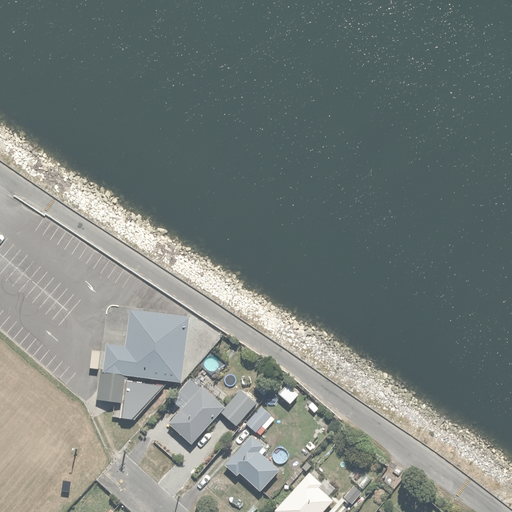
[(183,375),(189,311),(128,305),(124,339),(103,337),(100,367),(183,375)]
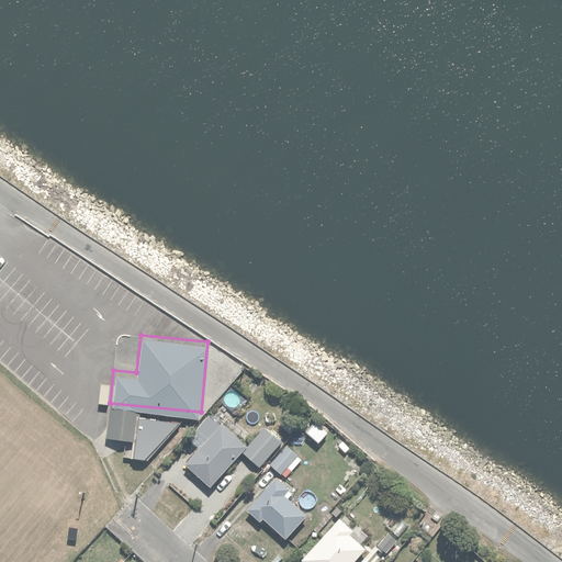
[(132,440),(136,411),(113,407),(109,406),(105,438),(132,440)]
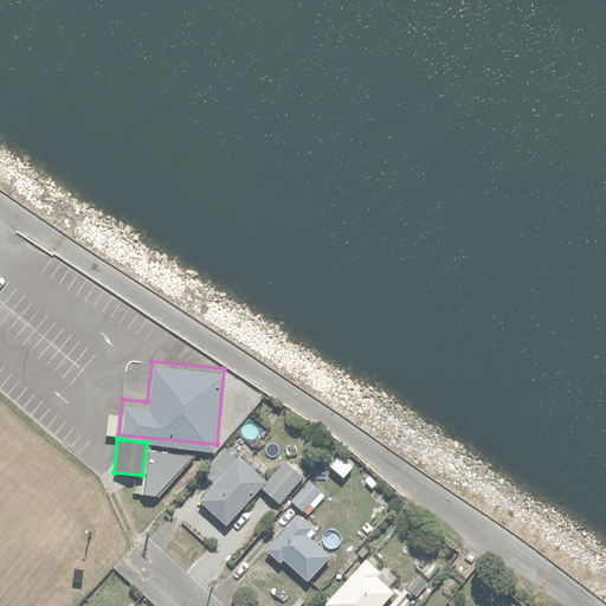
[(198,501),(224,522),(262,478),(224,446),(201,474),(213,483),(198,501)]
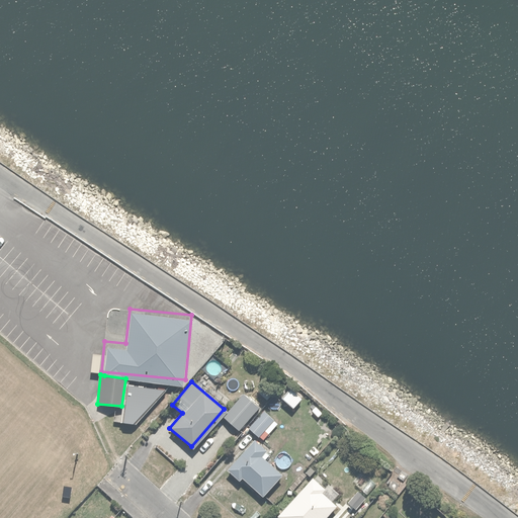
[(122,421),(135,423),(165,390),(126,384),(122,421)]
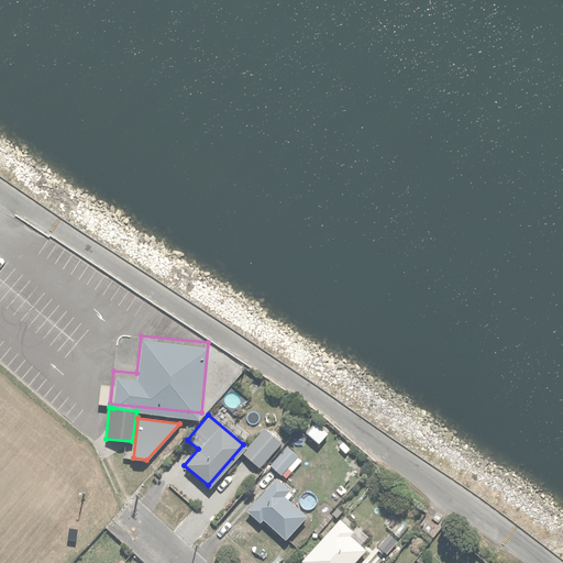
[(265,428),(242,453),(258,468),(282,443),(265,428)]
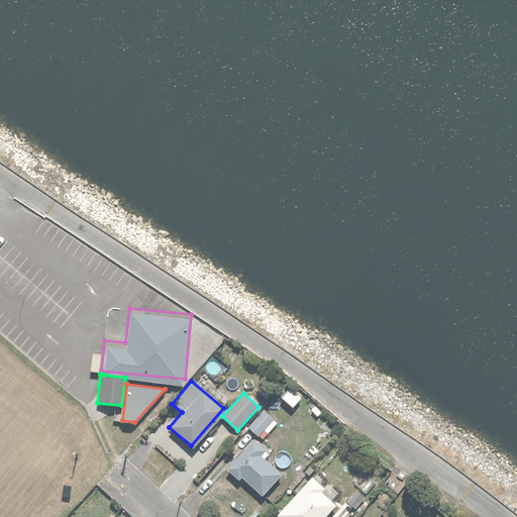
[(246,424),(257,435),(274,419),(263,408),(246,424)]
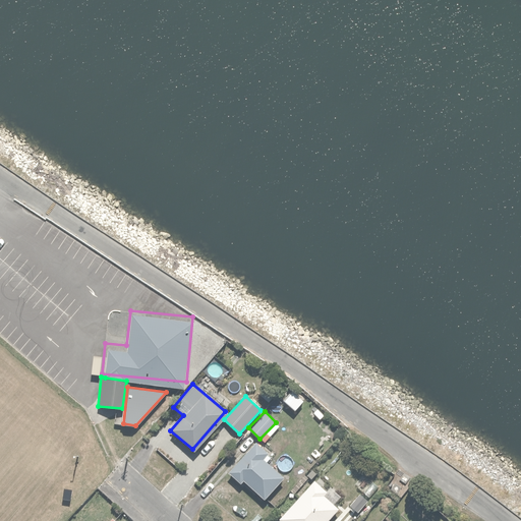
[(242,479),(262,497),(281,475),(261,457),(266,452),(253,441),(226,471),(238,482),(242,479)]
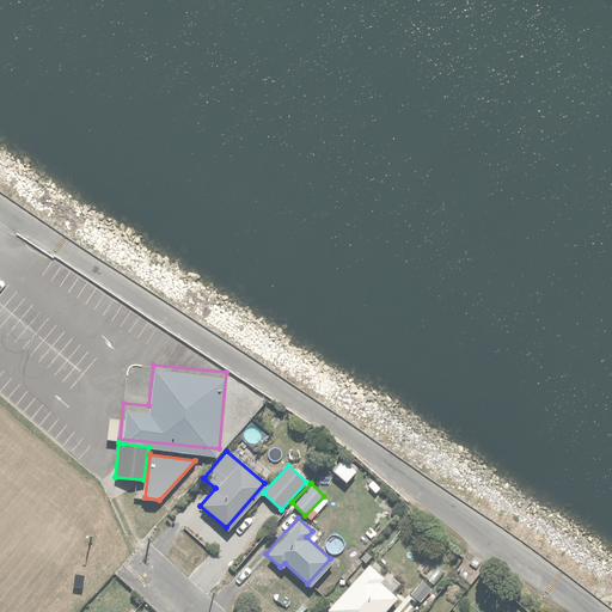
[(366,563),(326,609),(330,611),(386,611),(399,599),(380,581),(383,579),(366,563)]
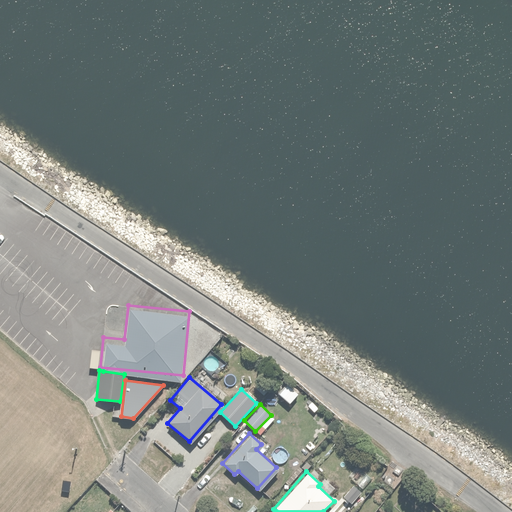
All buildings are outlined.
